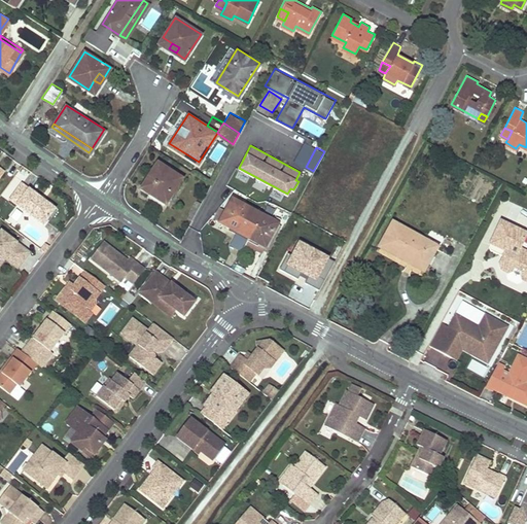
[(182,177),(157,161),(141,186),(166,202),(182,177)]
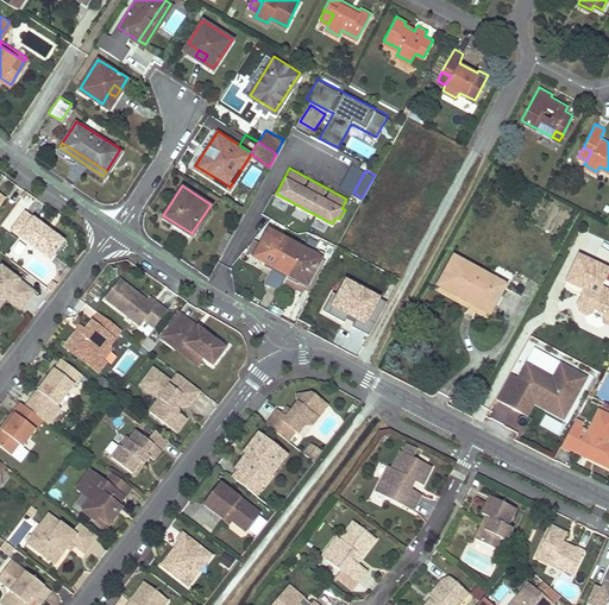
[(64,239),(25,209),(12,227),(50,257),(64,239)]
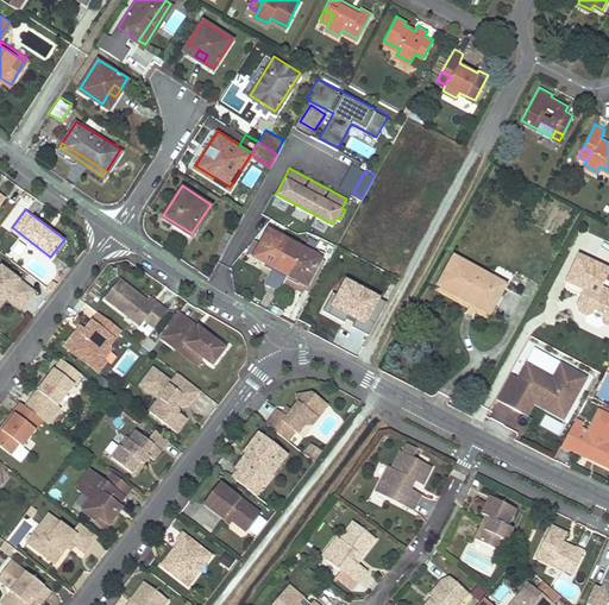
[(288,272),(305,246),(269,227),(259,244),(253,254),(288,272)]
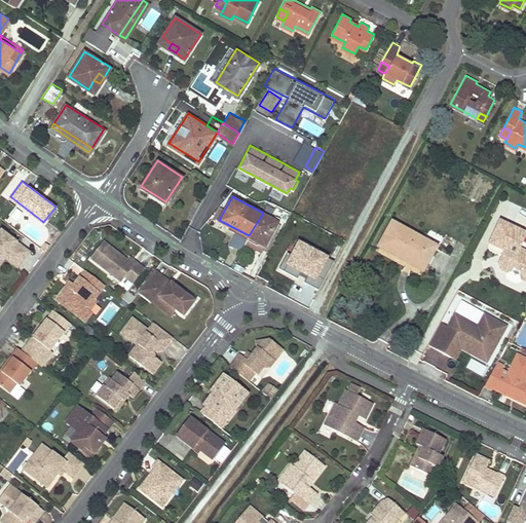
[(186,212),(192,202),(186,198),(179,209),(186,212)]
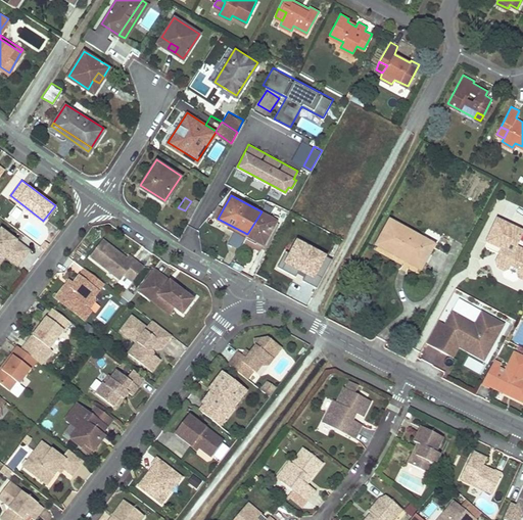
[(229,234),(242,242),(247,234),(218,219),(223,209),(220,207),(209,224),(229,234)]
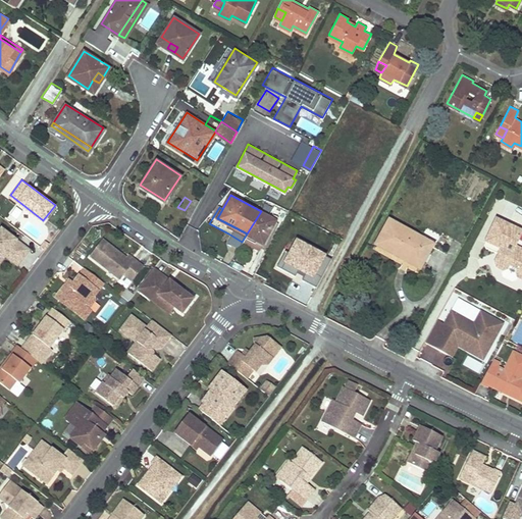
[(263,243),(275,219),(261,211),(247,234),(263,243)]
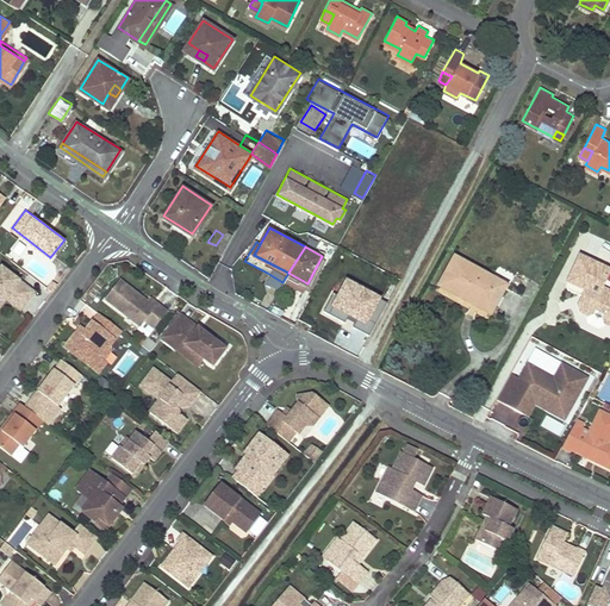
[(576,252),(562,277),(584,288),(582,292),(584,298),(579,299),(577,305),(578,308),(585,312),(590,311),(591,307),(602,312),(599,317),(602,320),(609,324),(609,323),(609,291),(596,283),(605,267),(576,252)]
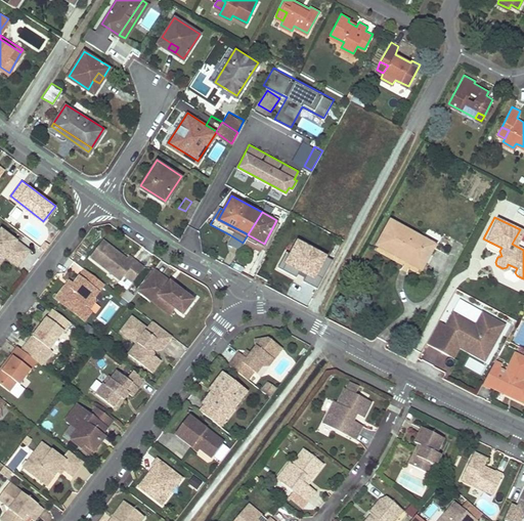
[(435,243),(390,218),(377,242),(421,267),(435,243)]
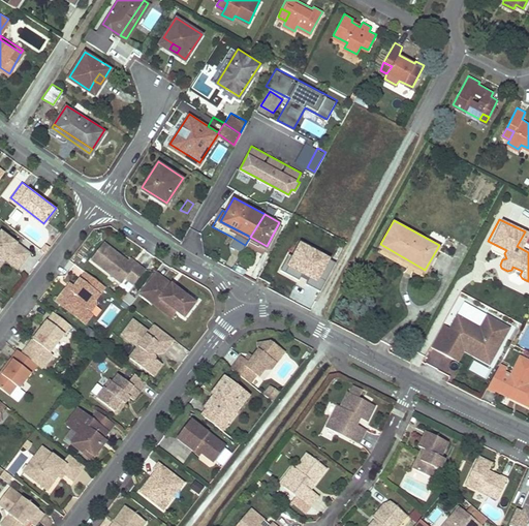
[(29,251),(1,230),(0,231),(0,263),(5,256),(10,249),(23,259),(29,251)]
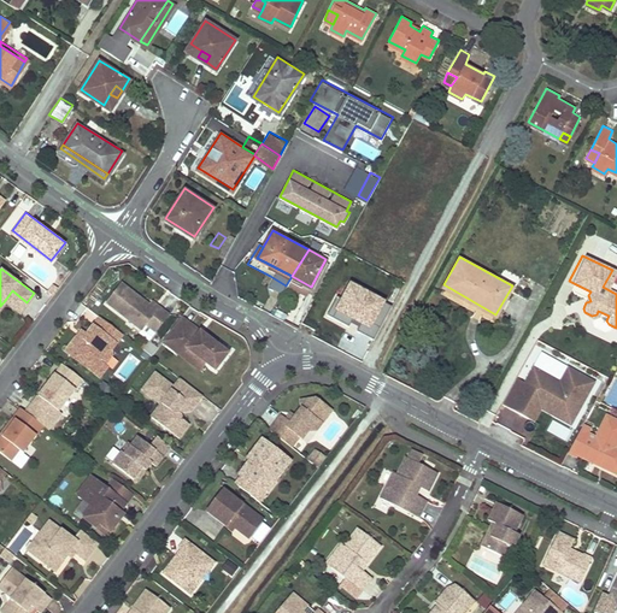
[(286,286),(270,276),(265,283),(282,293),(286,286)]
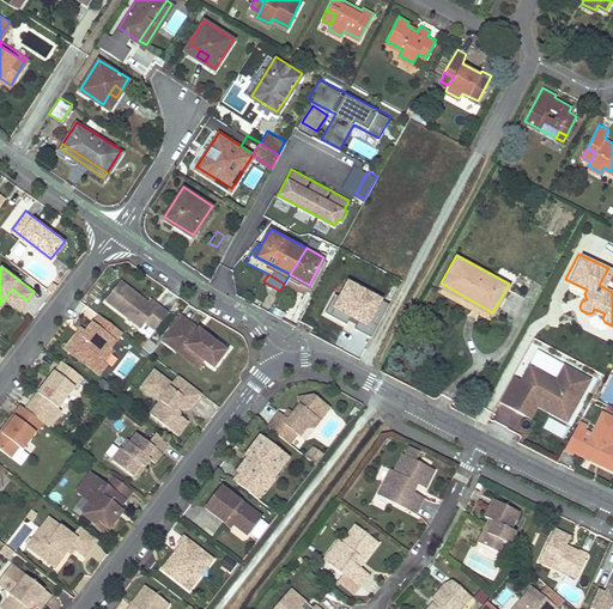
[(587,290),(565,279),(564,282),(566,286),(581,293),(584,293),(587,290)]
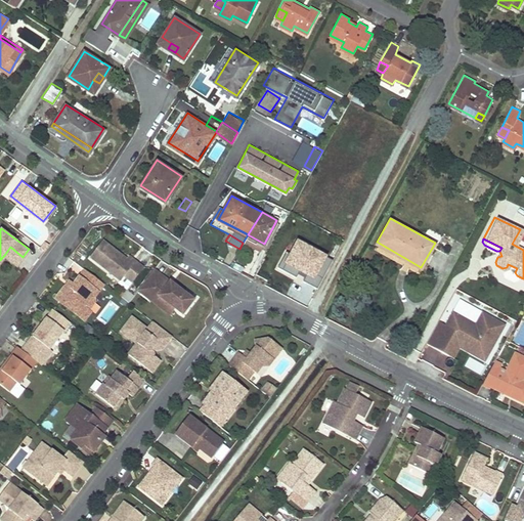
[(302,279),(316,287),(332,258),(297,240),(290,252),(286,250),(277,265),(295,275),(297,272),(304,275),(302,279)]
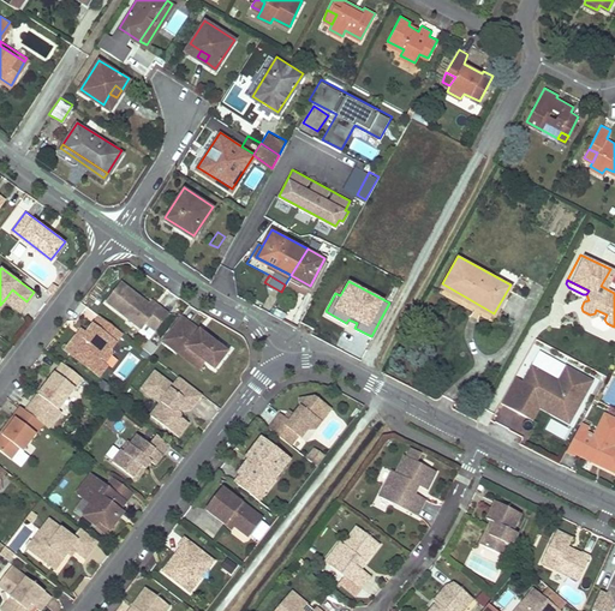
[(121,282),(106,301),(141,328),(144,323),(154,330),(168,312),(157,305),(155,309),(149,303),(121,282)]
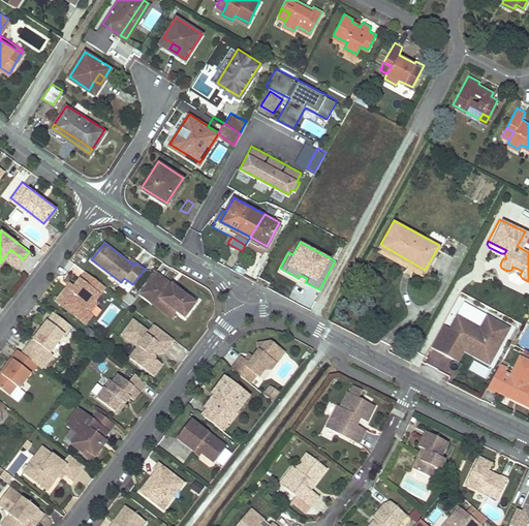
[(23,259),(10,249),(5,256),(18,267),(23,259)]
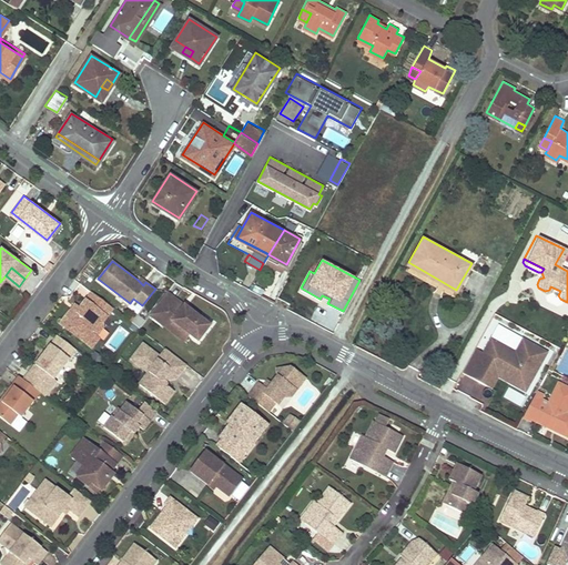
[(550,286),(549,290),(547,293),(548,298),(554,300),(557,299),(558,295),(560,291),(550,286)]
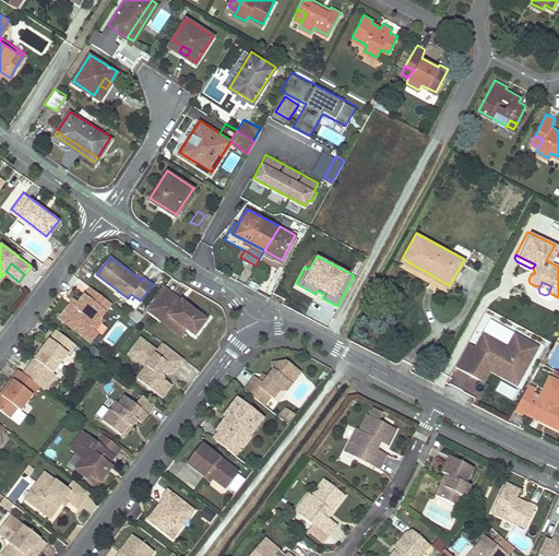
[(111,303),(91,286),(79,303),(75,307),(70,303),(59,318),(91,342),(97,331),(95,330),(91,326),(97,317),(100,316),(111,303)]
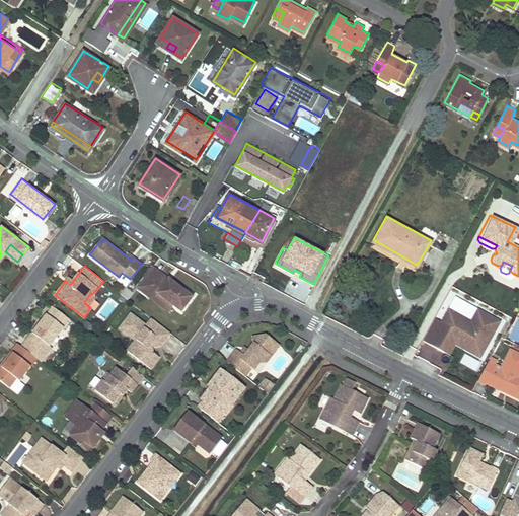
[(153,267),(137,287),(151,297),(155,291),(173,305),(181,311),(192,297),(168,280),(167,282),(161,277),(163,275),(153,267)]
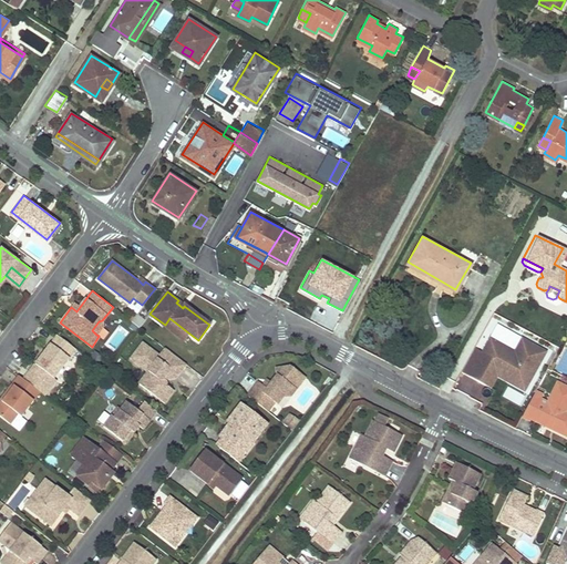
[(169,318),(165,325),(184,340),(189,334),(169,318)]
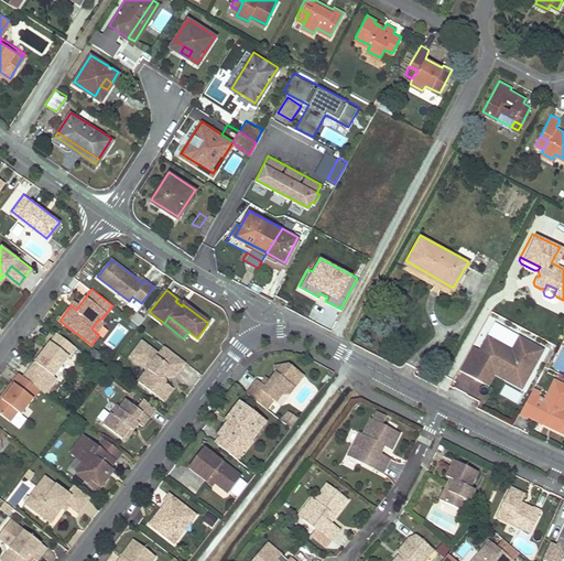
[(98,320),(91,328),(96,333),(102,324),(101,319),(98,320)]
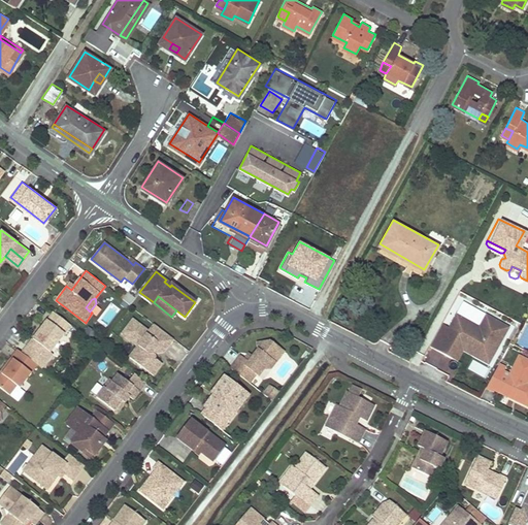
[(492,355),(508,324),(485,310),(479,323),(455,310),(448,324),(440,321),(428,343),(449,354),(458,336),(492,355)]
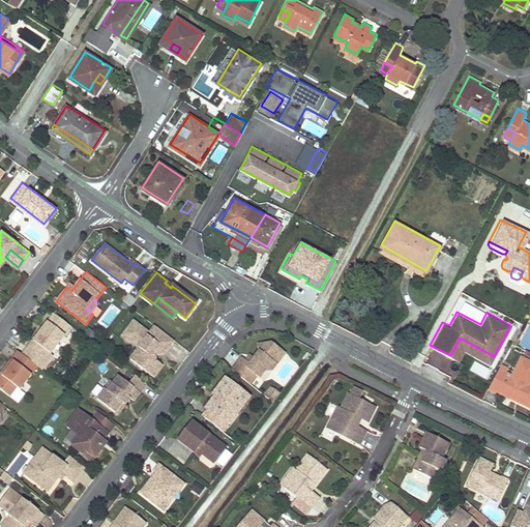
[(54,313),(28,346),(37,353),(34,357),(45,364),(52,354),(50,353),(70,325),(54,313)]
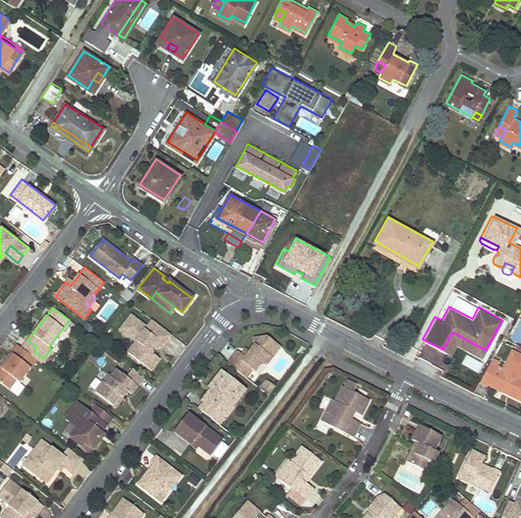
[(137,354),(135,357),(151,368),(159,357),(153,352),(153,348),(151,346),(154,343),(156,344),(158,344),(160,341),(163,344),(169,335),(157,326),(147,327),(131,314),(121,329),(136,340),(132,346),(137,349),(137,354)]
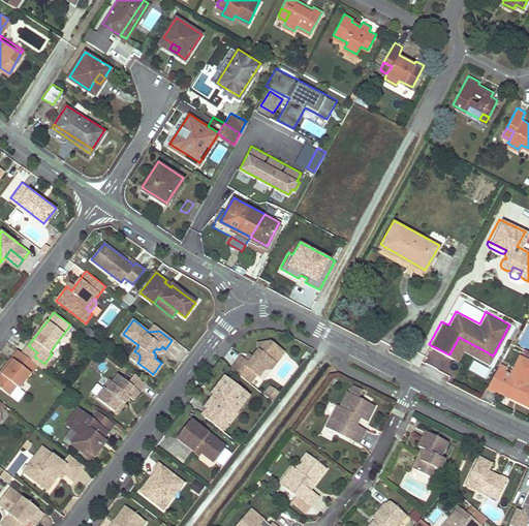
[(172,340),(173,339),(154,325),(149,332),(159,331),(172,340)]
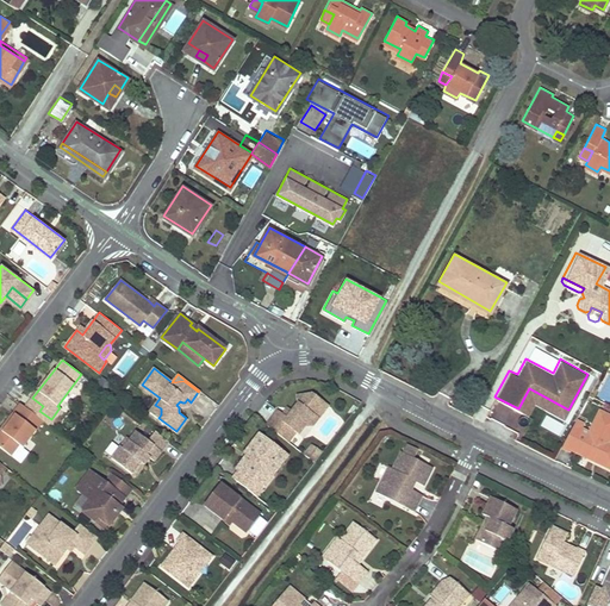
[(529,388),(518,408),(528,414),(534,401),(564,418),(568,410),(529,388)]
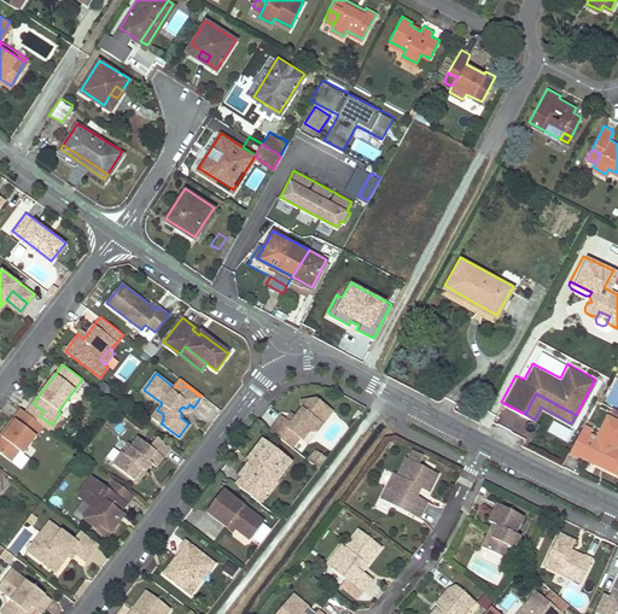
[(277,411),(264,427),(287,444),(295,434),(297,437),(303,428),(313,426),(327,407),(313,395),(296,397),(296,404),(290,413),(286,419),(281,415),(277,411)]
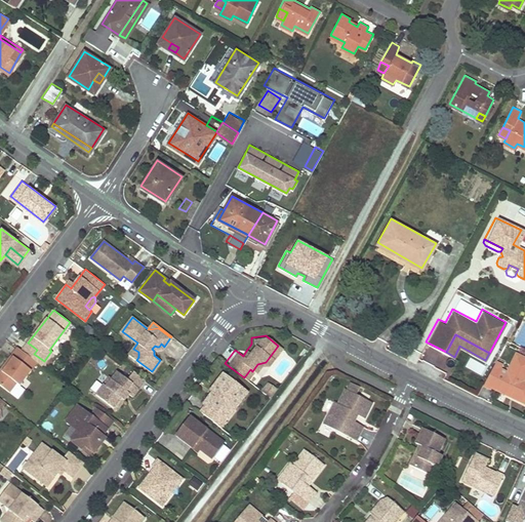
[(37,350),(28,343),(22,351),(37,362),(41,365),(44,361),(34,354),(37,350)]
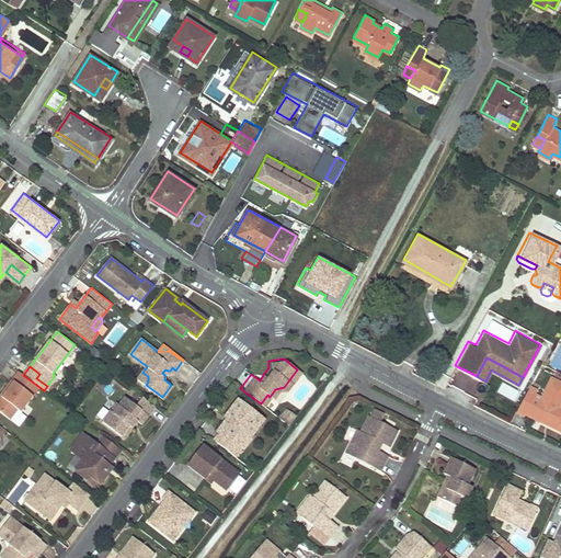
[(23,375),(18,371),(4,388),(7,390),(1,397),(0,395),(0,411),(10,419),(18,410),(21,412),(39,387),(23,375)]
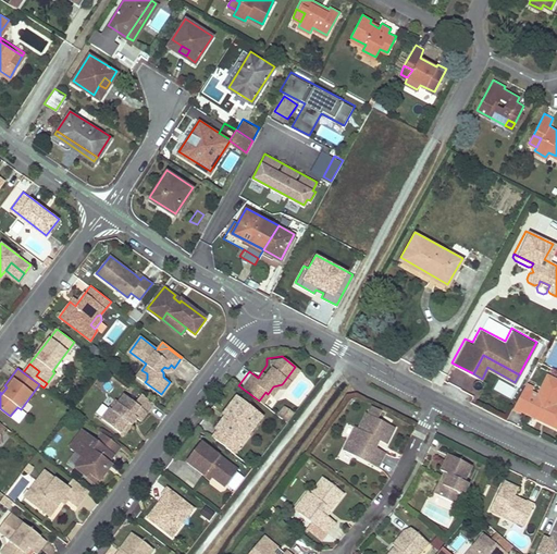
[(147,373),(141,370),(137,376),(145,382),(147,379),(147,373)]
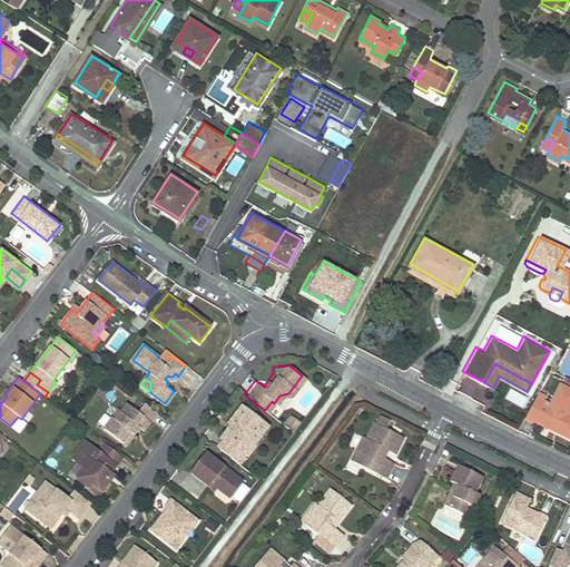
[(551,396),(548,401),(541,398),(544,393),(546,389),(538,384),(522,413),(538,421),(539,420),(569,436),(569,432),(569,410),(568,409),(569,403),(569,387),(559,381),(551,396)]
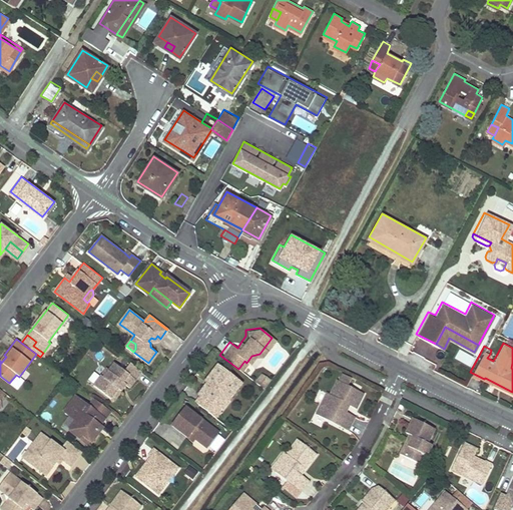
[(455,357),(471,362),(474,353),(458,348),(455,357)]
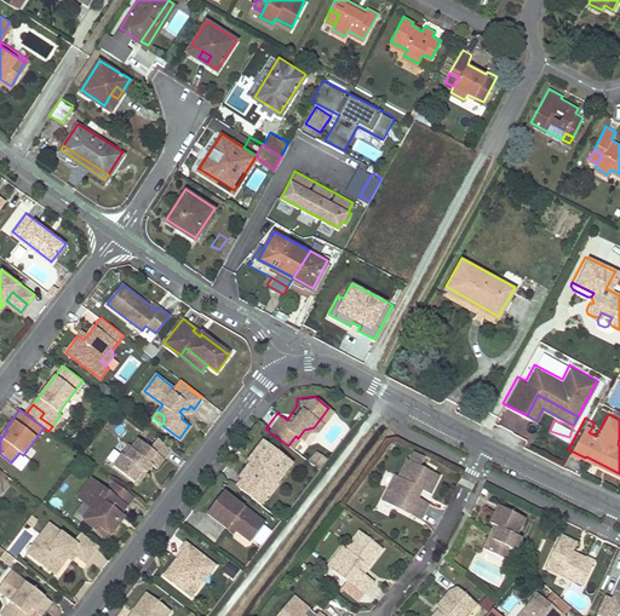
[(304,430),(298,438),(303,442),(314,427),(304,430)]
